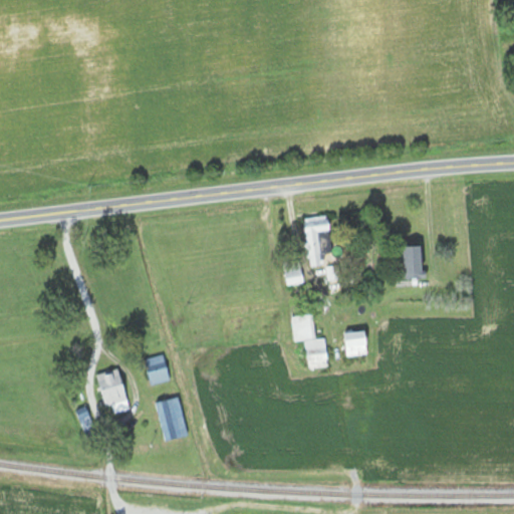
[(307,266),(321,265),(319,253),(328,252),(325,232),(327,232),(325,215),(301,218),(307,266)]
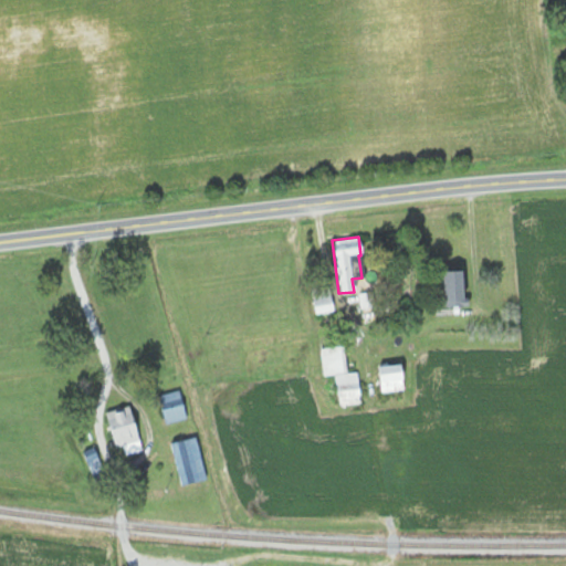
[(461,305),(461,270),(441,270),(441,305),(461,305)]
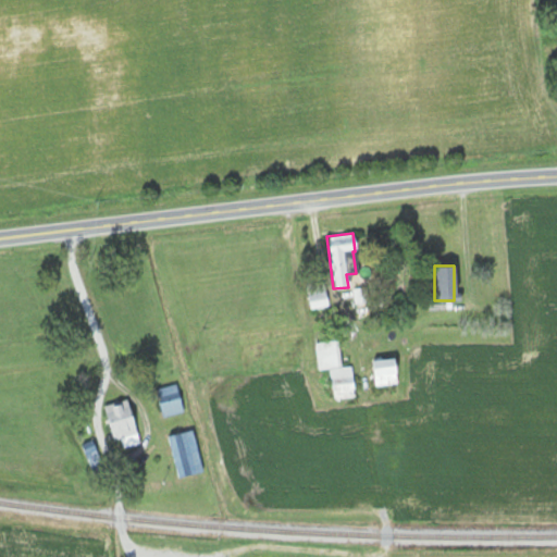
[(325,306),(322,279),(305,281),(308,308),(325,306)]
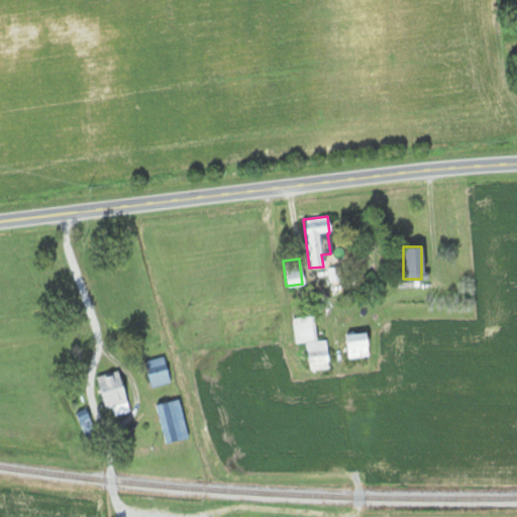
[(327,281),(339,280),(338,268),(327,268),(327,281)]
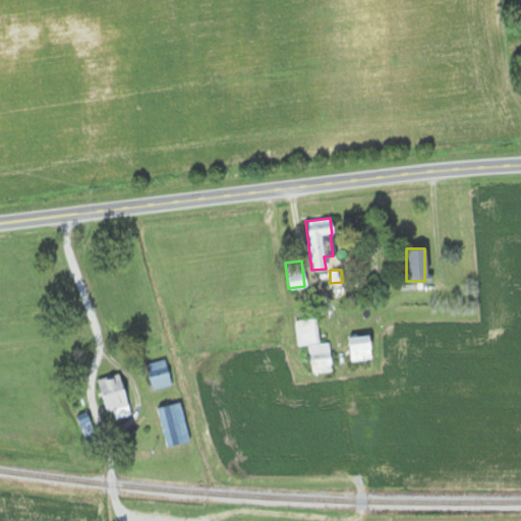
[(309,373),(330,370),(327,342),(317,343),(314,317),(293,321),(296,345),(306,344),(309,373)]
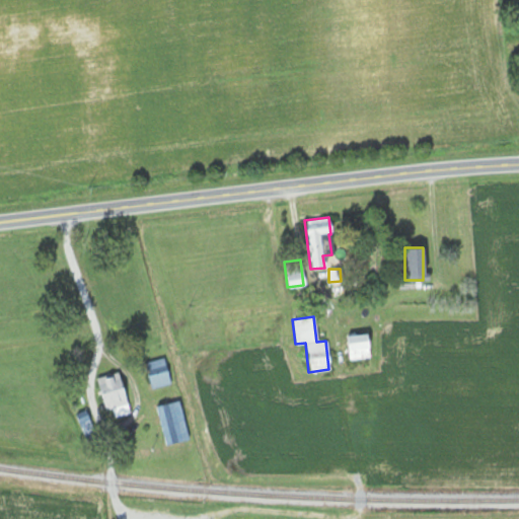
[(348,360),(368,357),(365,334),(345,336),(348,360)]
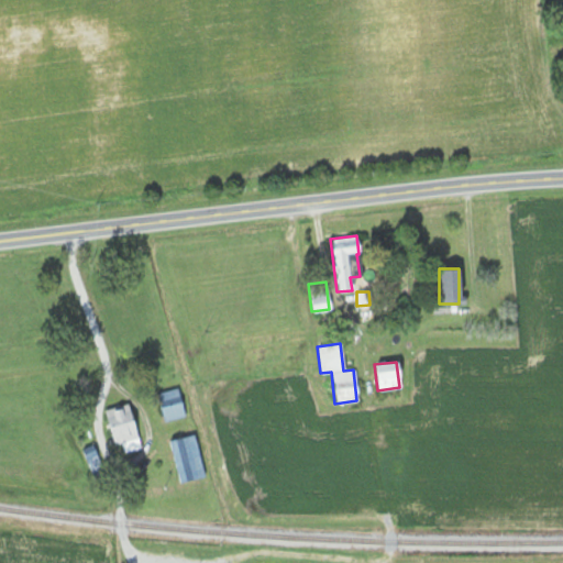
[(154,395),(165,422),(185,415),(174,387),(154,395)]
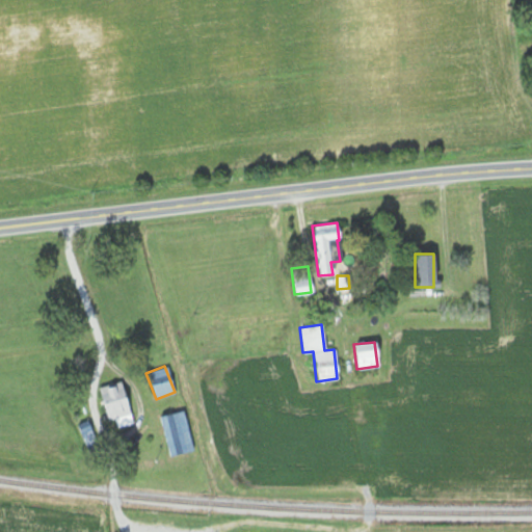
[(113,419),(116,427),(132,422),(120,380),(98,388),(107,421),(113,419)]
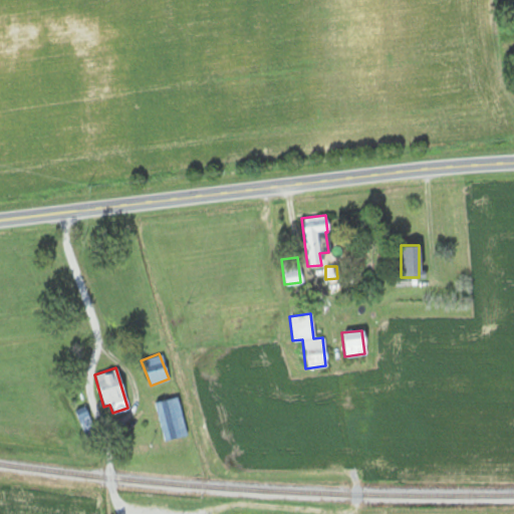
[(154,402),(162,440),(185,435),(176,397),(154,402)]
